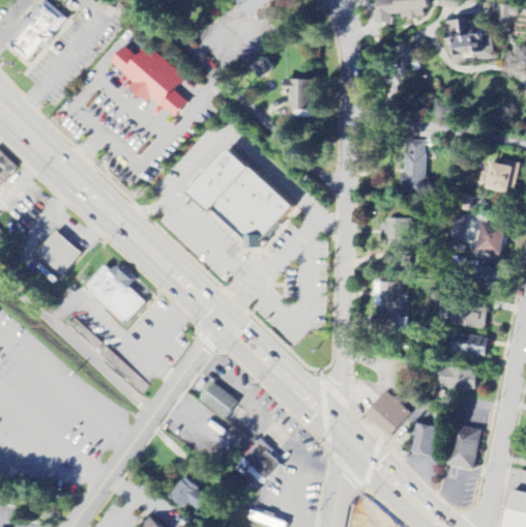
[(67,18),(46,0),(40,0),(6,41),(30,61),(67,18)]
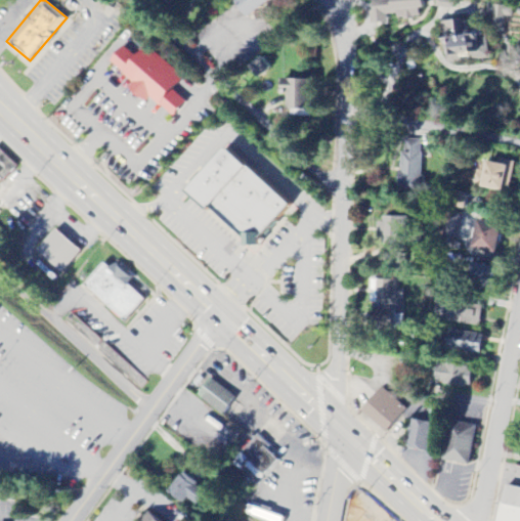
[(237,0),(250,15),(268,0),(237,0)]
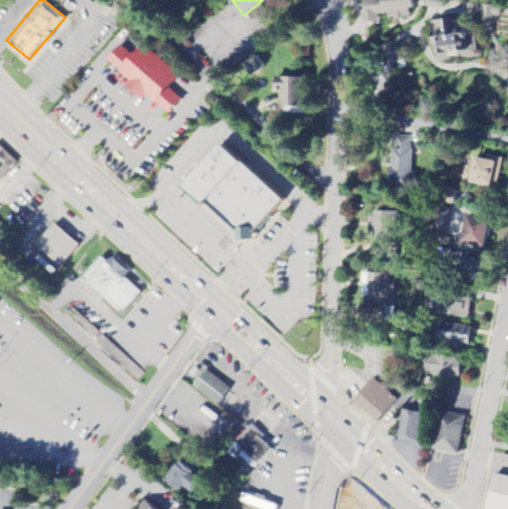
[(363,23),(380,22),(380,17),(411,16),(410,8),(418,8),(417,0),(362,0),(363,23)]
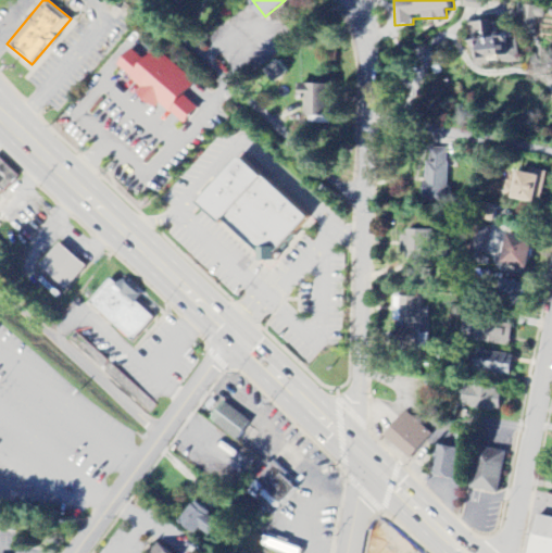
[(462,0),(462,8),(484,9),(485,0),(462,0)]
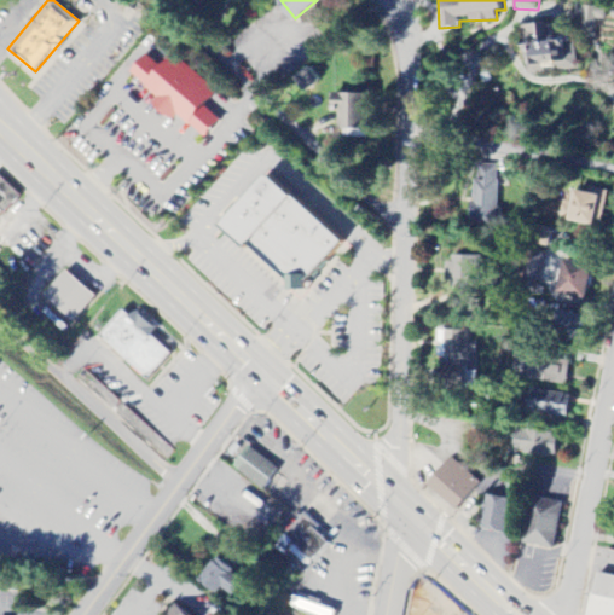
[(598,18),(607,18),(608,5),(577,4),(575,16),(583,16),(583,25),(597,25),(598,18)]
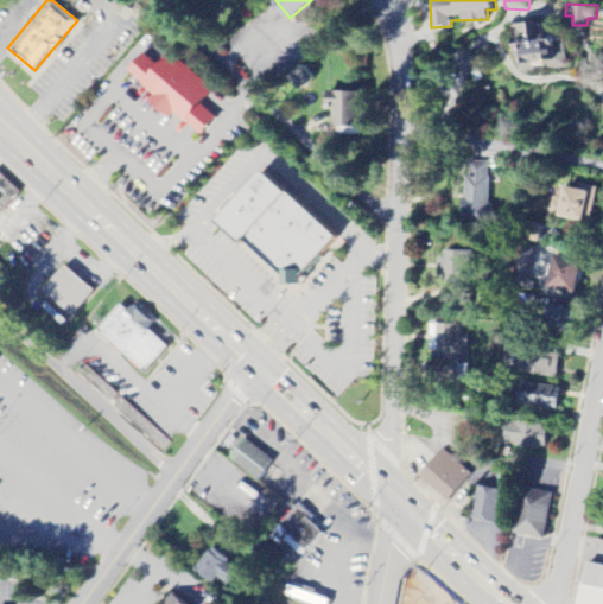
[(507,39),(507,68),(545,68),(545,39),(507,39)]
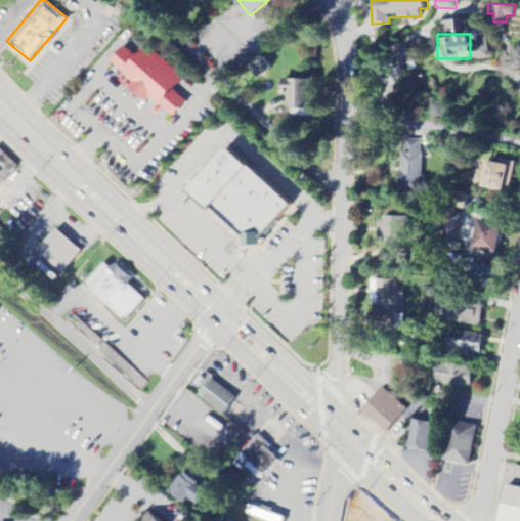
[(171,117),(186,101),(174,90),(185,80),(150,46),(139,57),(125,44),(111,59),(133,81),(129,85),(144,101),(150,95),(171,117)]
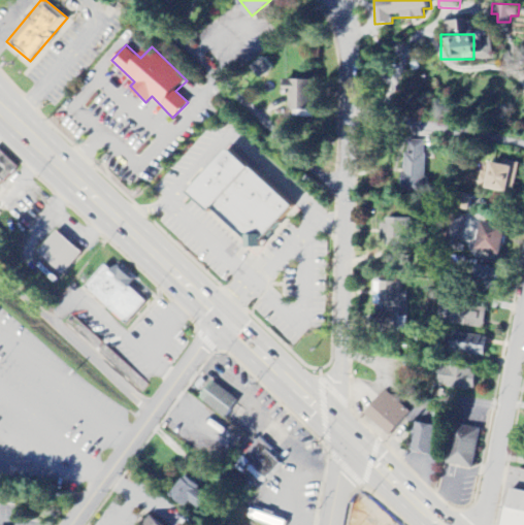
[(246,67),(256,79),(270,67),(261,55),(246,67)]
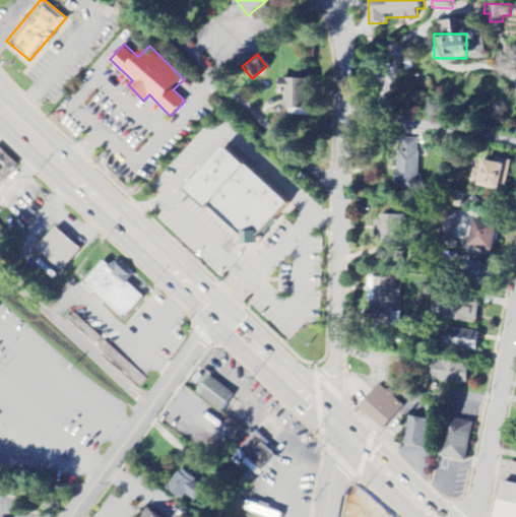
[(289,109),(315,107),(314,78),(278,79),(279,92),(288,92),(289,109)]
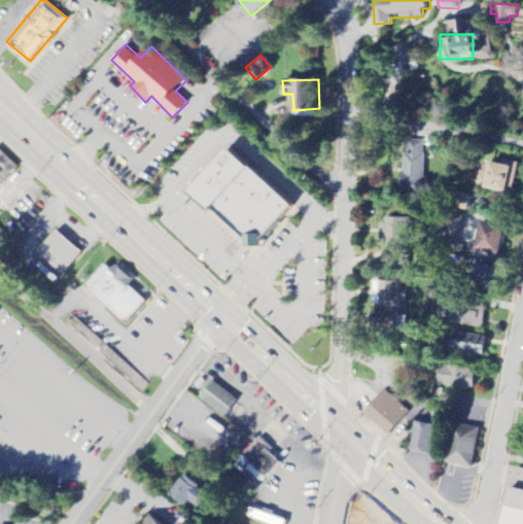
[(403,189),(423,188),(422,145),(402,145),(403,189)]
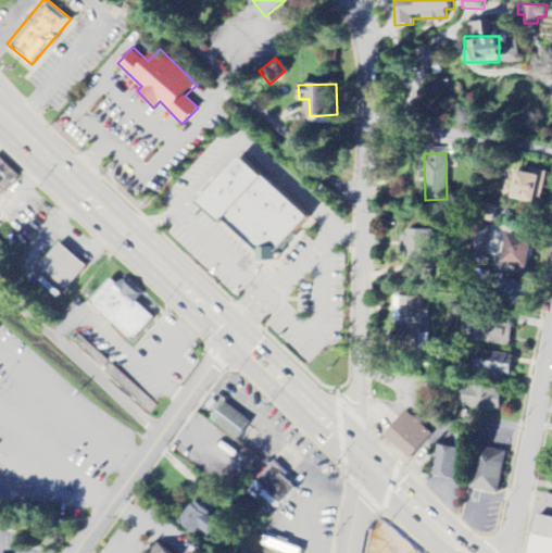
[(271,263),(312,218),(248,158),(207,202),(271,263)]
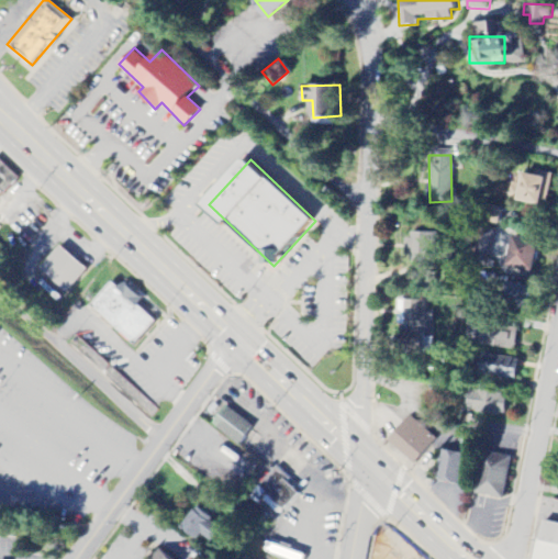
[(0,193),(15,176),(0,161),(0,193)]
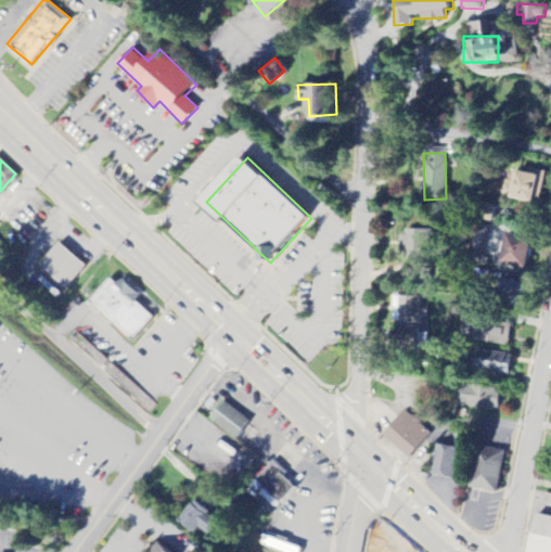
[(517,167),(513,199),(538,202),(542,171),(517,167)]
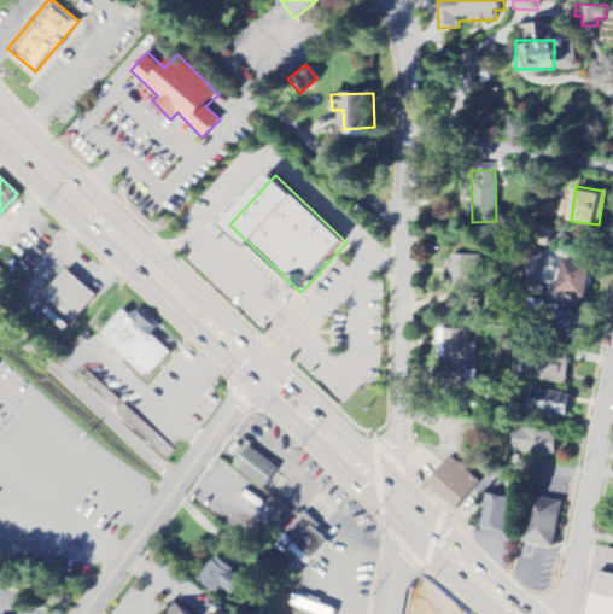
[(478,255),(444,253),(443,285),(476,286),(478,255)]
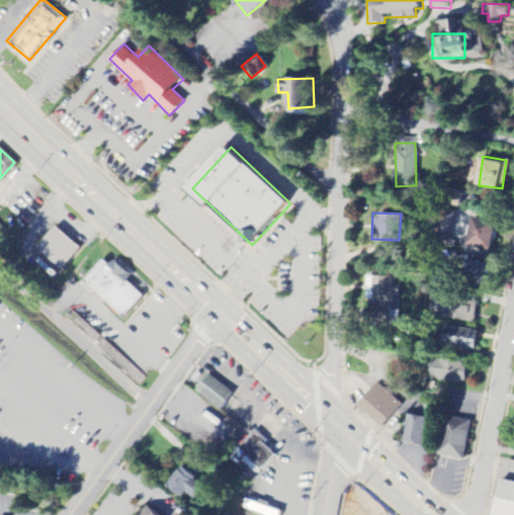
[(465,245),(493,250),(499,220),(472,215),(465,245)]
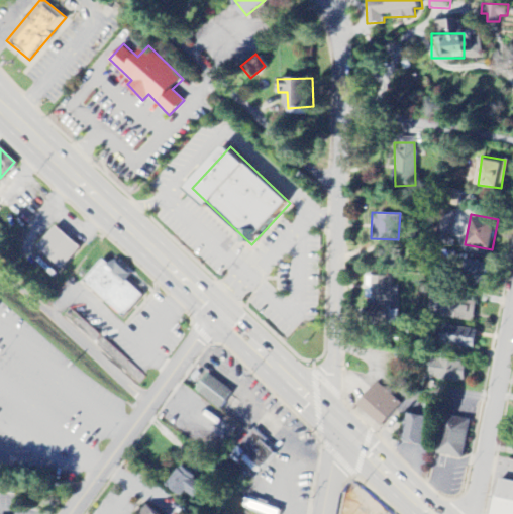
[(59,268),(78,246),(55,225),(34,245),(59,268)]
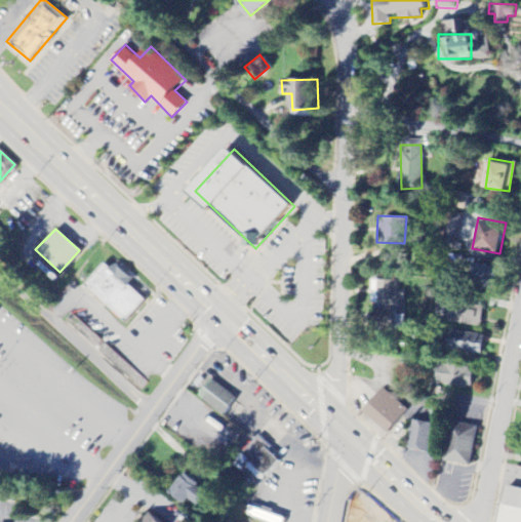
[(391,261),(405,259),(404,247),(390,248),(391,261)]
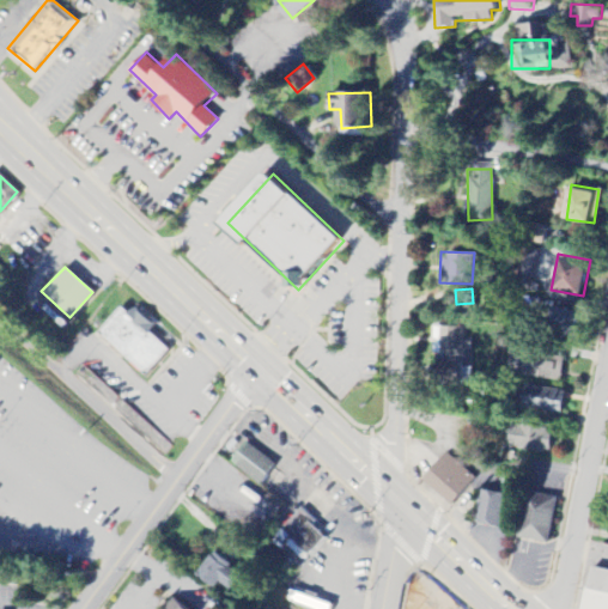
[(144,373),(168,348),(150,332),(156,324),(135,305),(129,312),(123,306),(98,332),(144,373)]
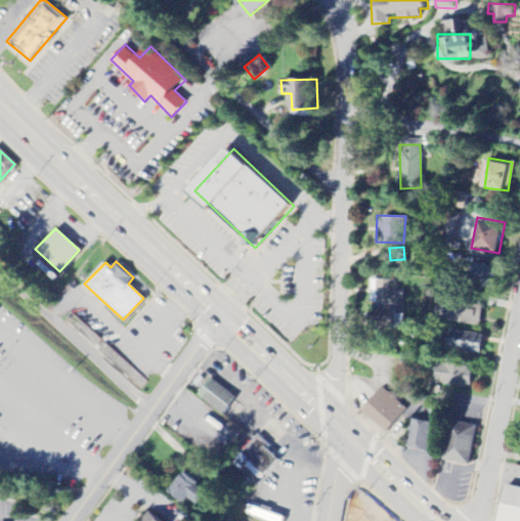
[(395,278),(369,277),(367,301),(374,301),(374,317),(395,318),(395,278)]
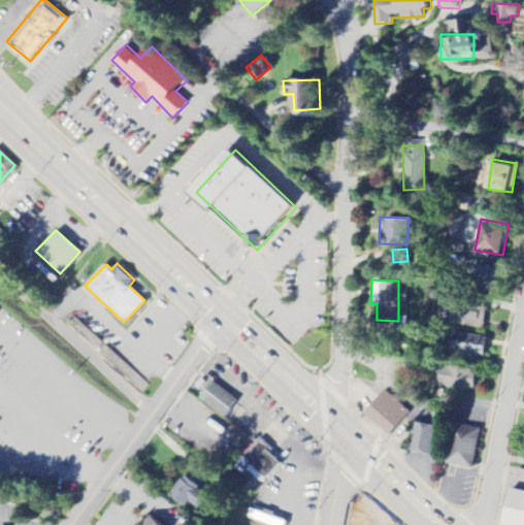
[(483,324),(484,300),(437,299),(436,322),(483,324)]
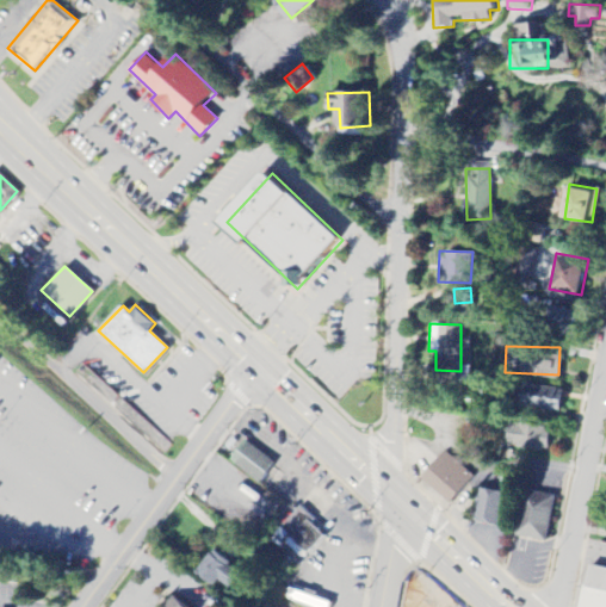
[(519,406),(562,409),(563,388),(521,384),(519,406)]
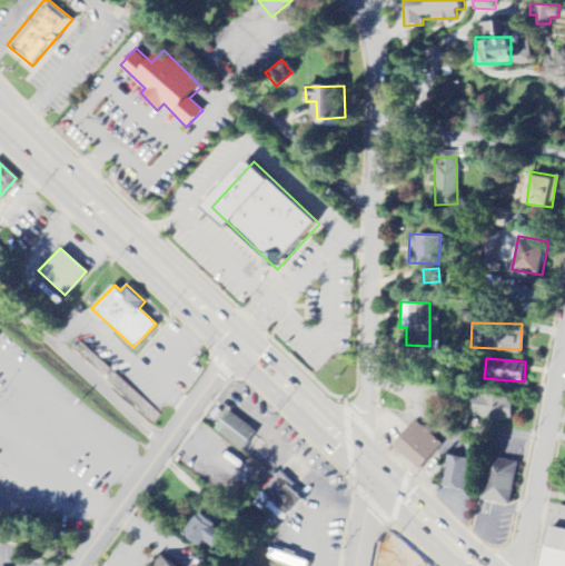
[(474,415),(512,418),(514,396),(476,393),(474,415)]
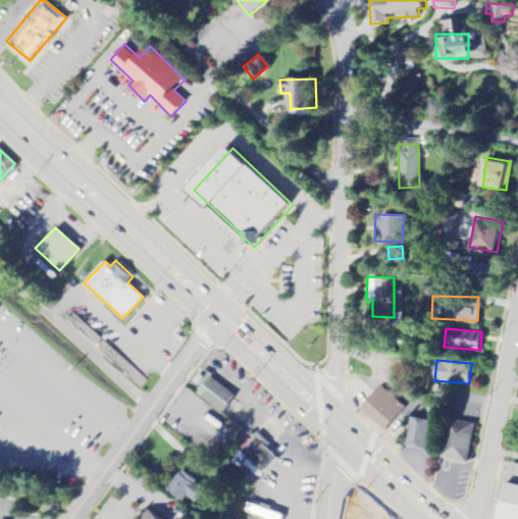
[(234,395),(208,374),(193,393),(219,413),(234,395)]
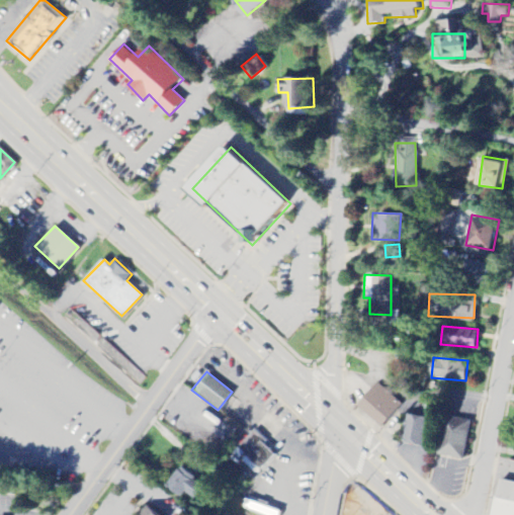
[(383,426),(402,403),(374,381),(356,405),(383,426)]
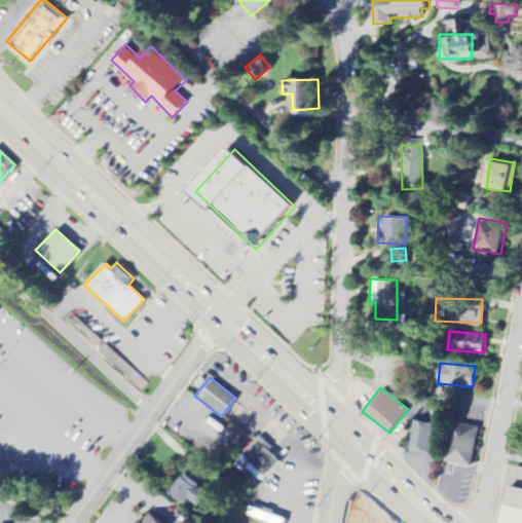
[(409,449),(433,451),(436,422),(412,420),(409,449)]
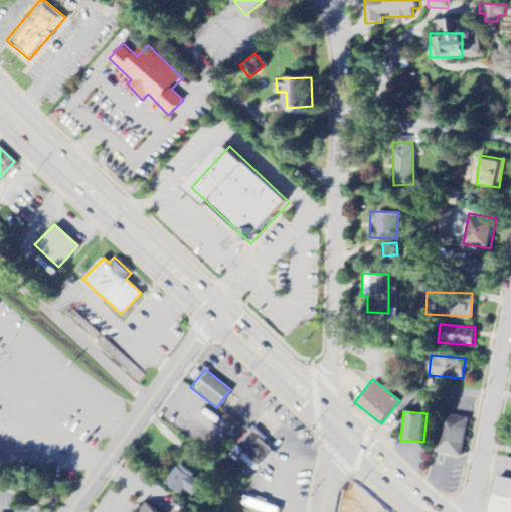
[(459,456),(466,417),(442,412),(435,451),(459,456)]
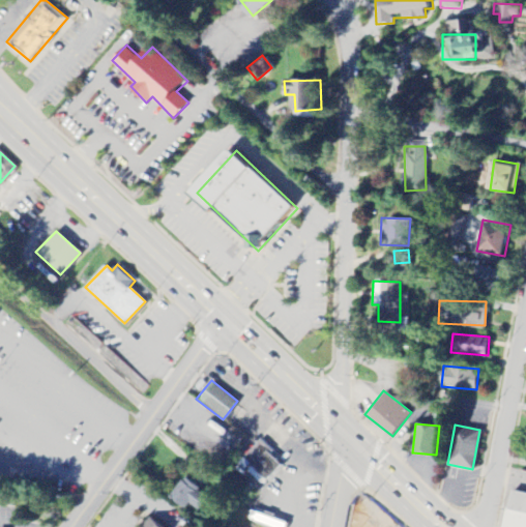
[(282,464),(258,438),(241,454),(265,479),(282,464)]
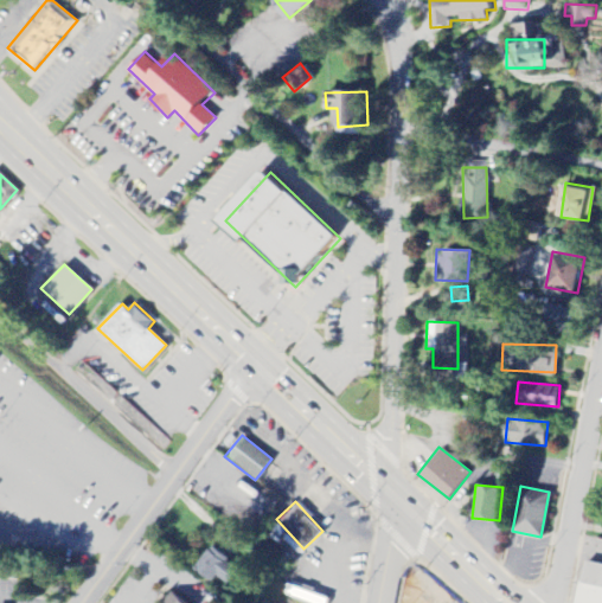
[(211,581),(216,575),(228,584),(244,562),(213,539),(192,566),(211,581)]
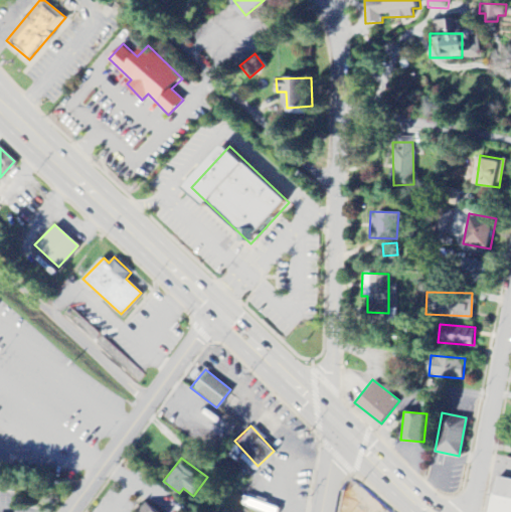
[(486,511),(510,511),(510,478),(498,477),(495,494),(489,493),(486,511)]
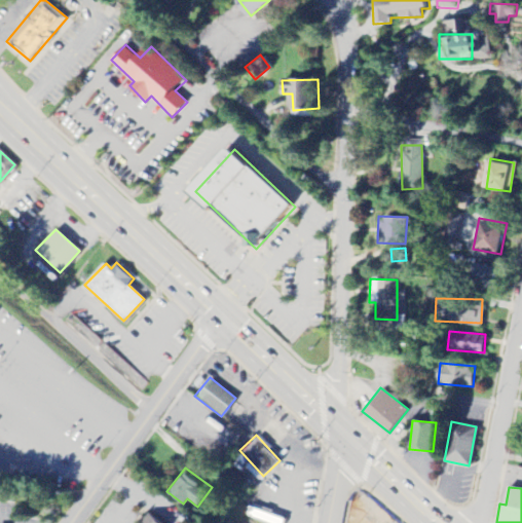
[(129,522),(143,508),(161,522),(129,522)]
